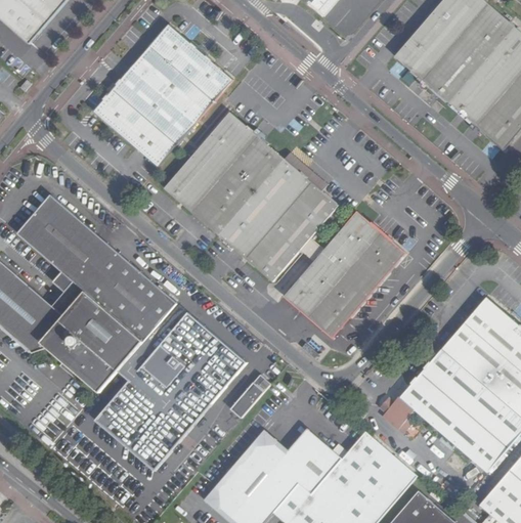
[(0,19),(28,44),(64,0),(0,0),(0,19)]
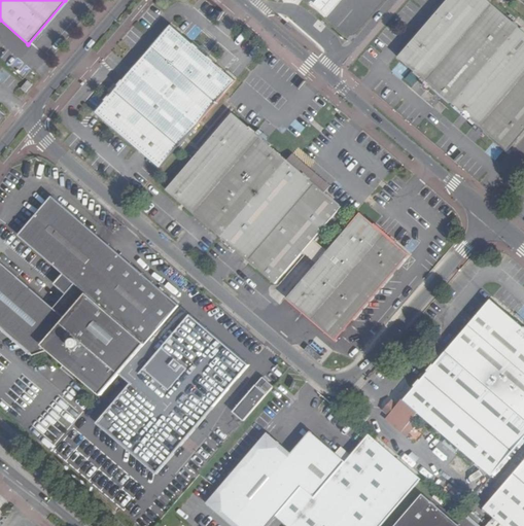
[(309,0),(307,3),(327,21),(344,0),(309,0)]
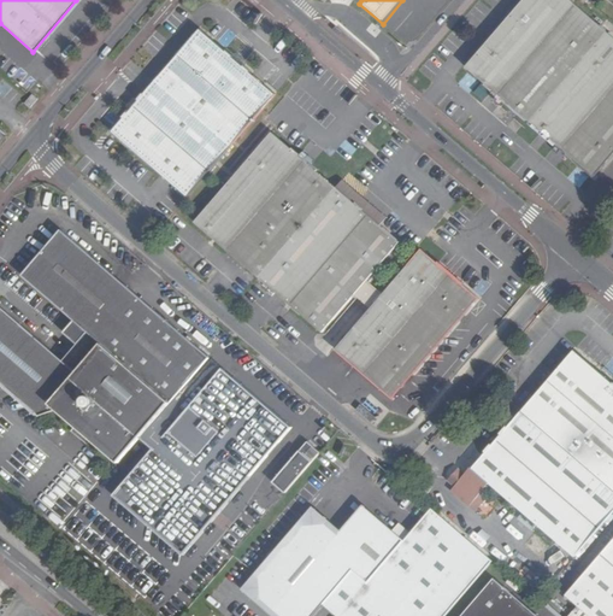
[(573,5),(567,0),(519,0),(463,66),(495,94),(526,122),(559,150),(590,176),(612,150),(612,39),(605,31),(573,5)]
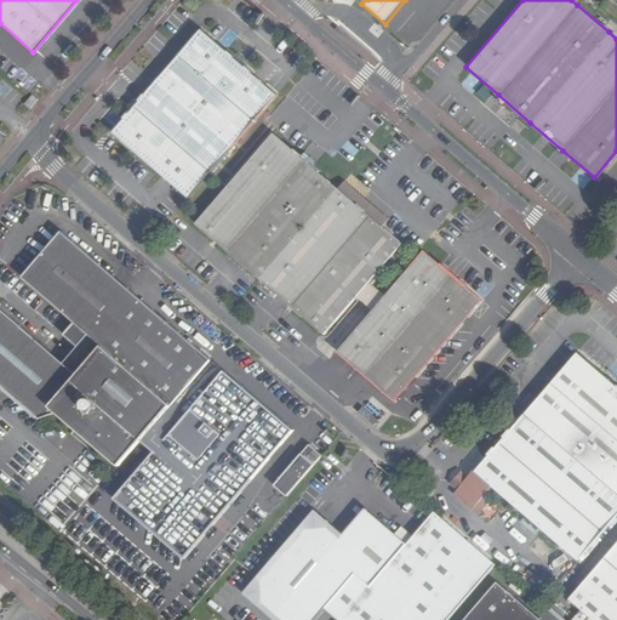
[(109,131),(186,198),(275,95),(198,28),(109,131)]
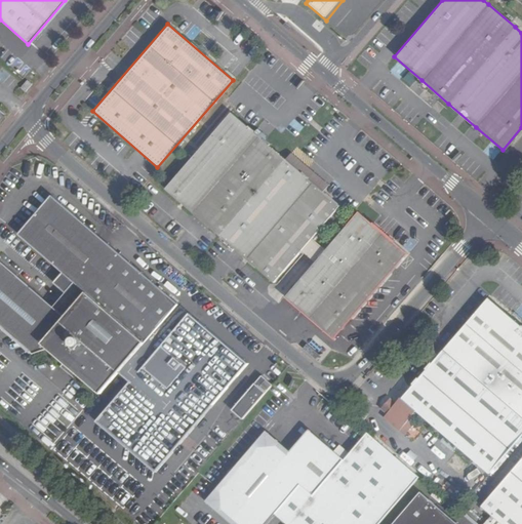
[(29,83),(25,80),(18,87),(23,91),(29,83)]
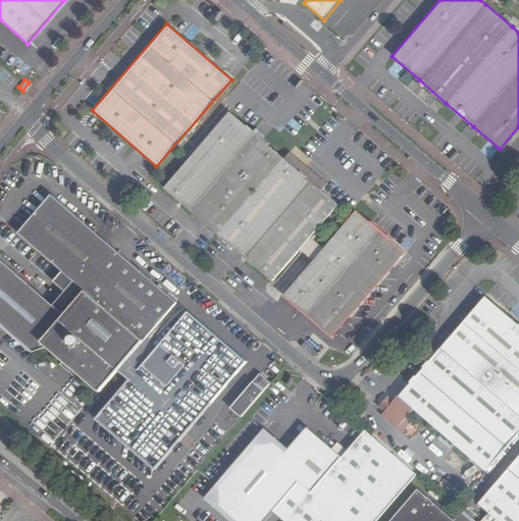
[(190,211),(255,135),(226,110),(161,186),(190,211)]
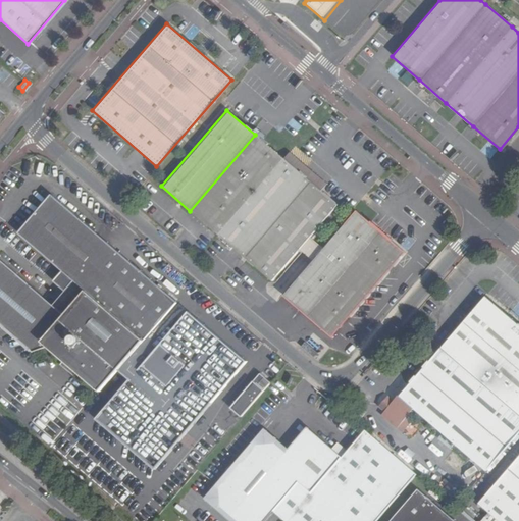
[(255,135),(190,211),(217,236),(284,160),(255,135)]
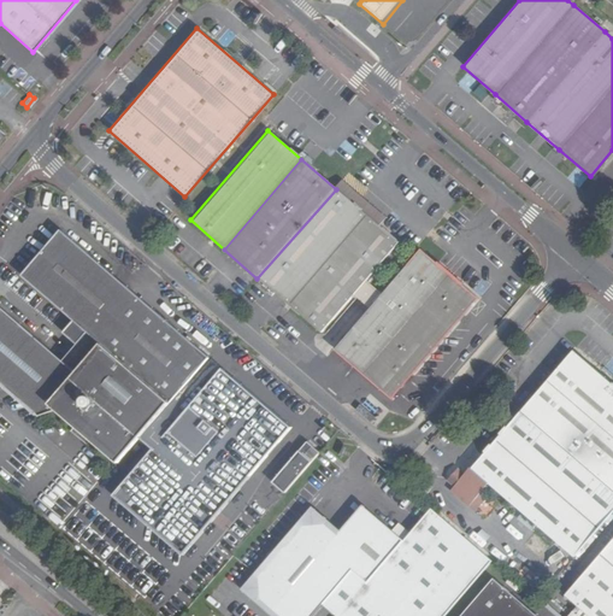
[(336,189),(257,279),(317,328),(394,241),(336,189)]
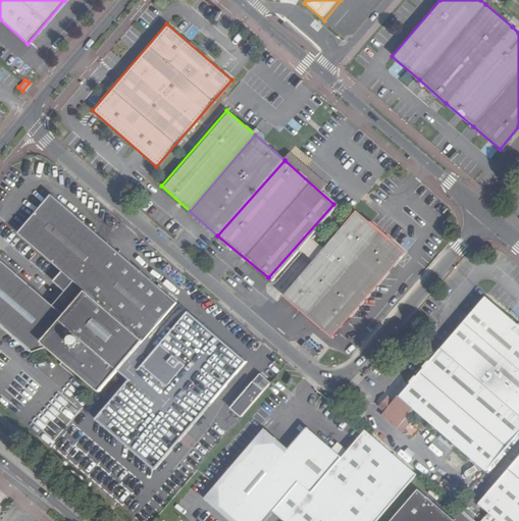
[(498,192),(494,196),(503,203),(507,199),(498,192)]
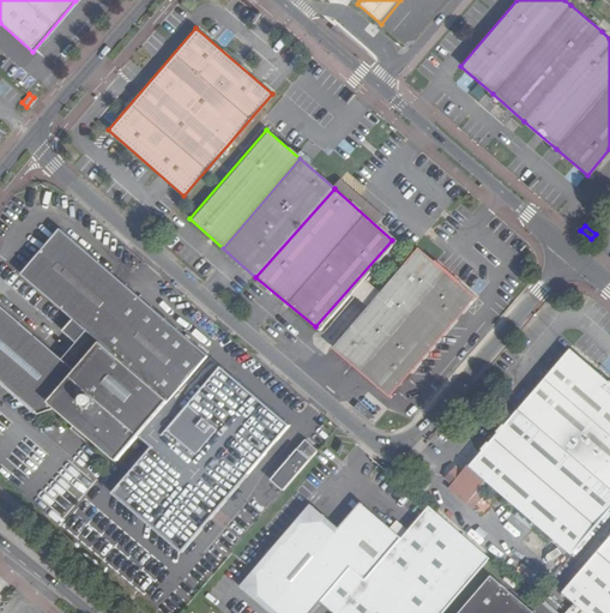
[(55,407),(120,462),(140,438),(167,407),(177,416),(150,446),(112,491),(179,551),(287,425),(58,228),(18,274),(70,318),(59,331),(73,343),(60,359),(0,307),(0,383),(35,414),(55,407)]
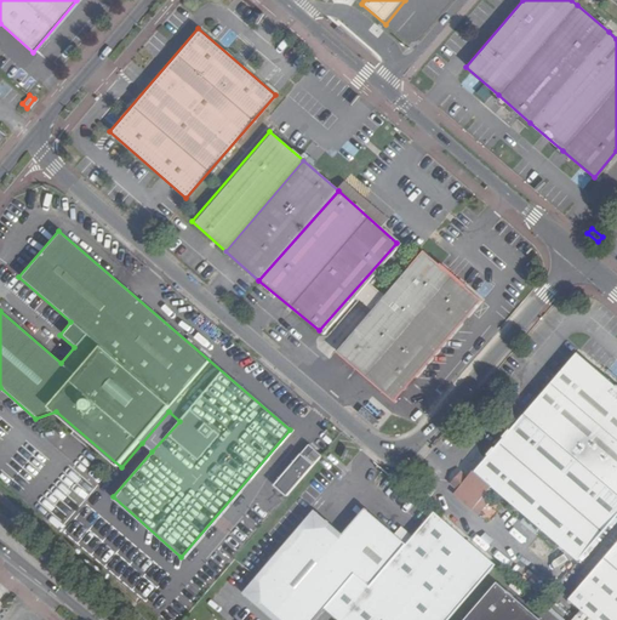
[(478,299),(421,250),(335,351),(392,400),(478,299)]
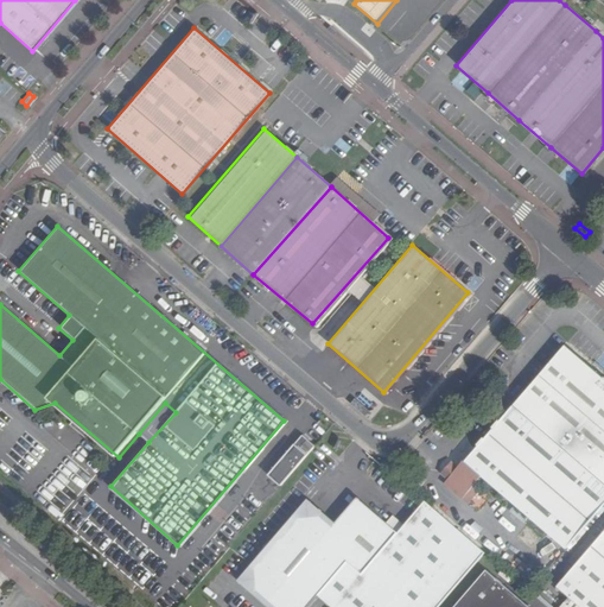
[(461,283),(471,290),(479,279),(469,271),(461,283)]
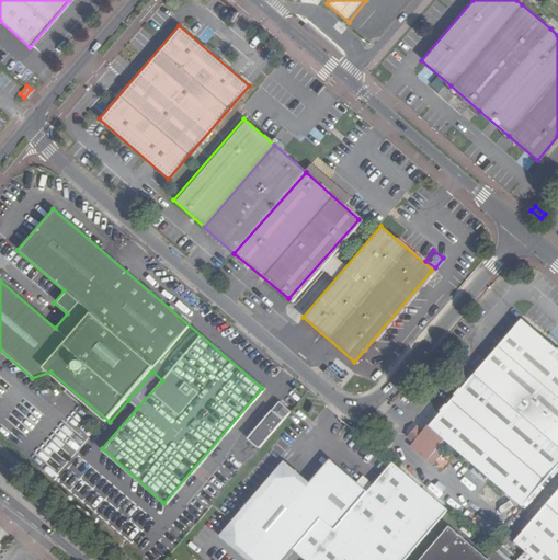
[(344,265),(330,254),(319,267),(333,278),(344,265)]
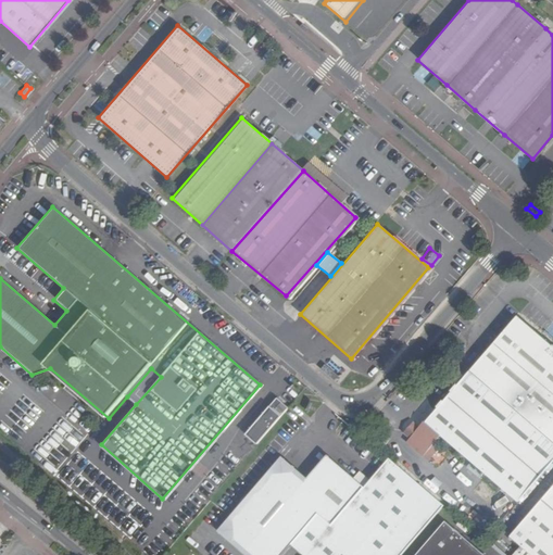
[(552,456),(552,347),(515,314),(423,421),(438,434),(515,501),(552,456)]
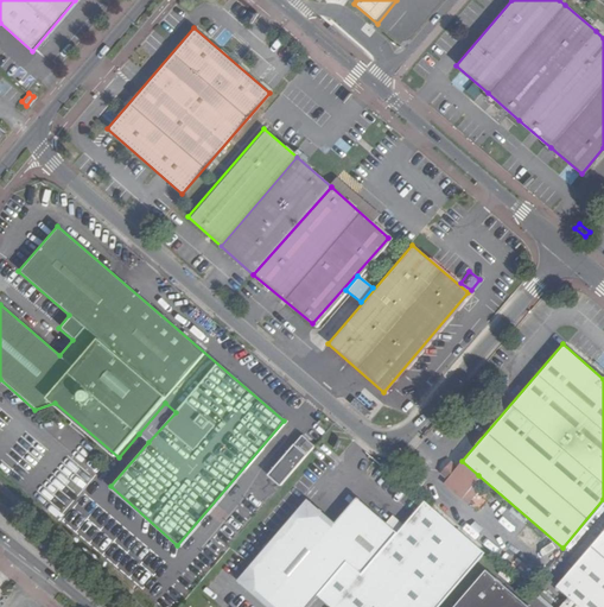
[(358,390),(348,400),(362,412),(372,402),(358,390)]
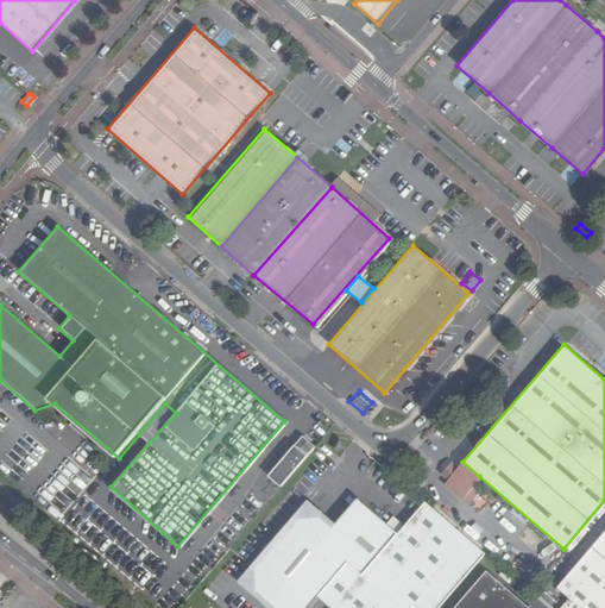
[(139,434),(149,443),(176,413),(165,403),(139,434)]
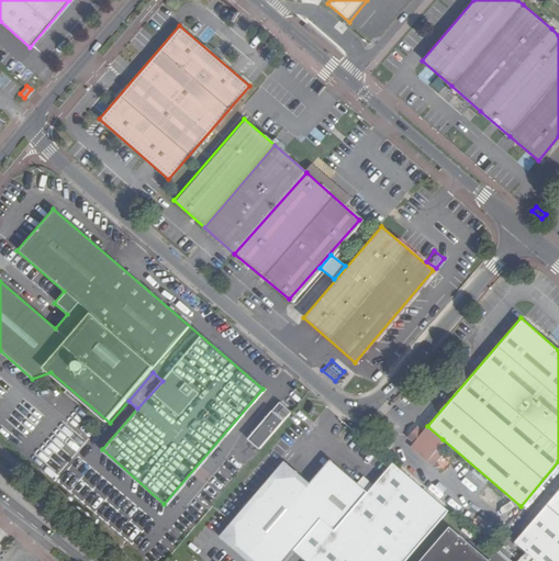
[(289,412),(277,402),(246,438),(257,449),(289,412)]
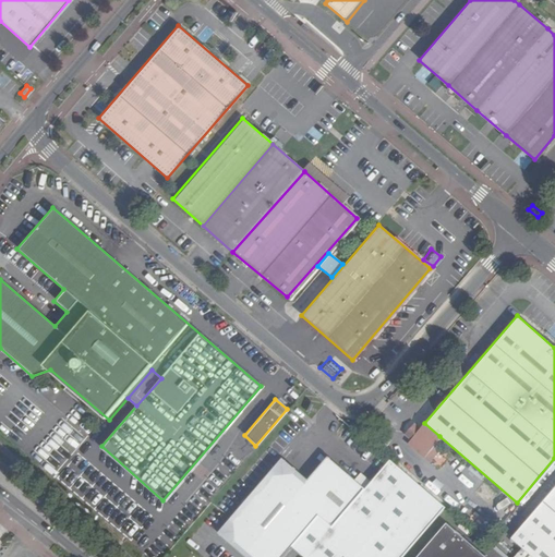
[(439,436),(424,423),(423,422),(418,428),(412,423),(402,433),(409,438),(406,443),(422,457),(435,443),(439,436)]
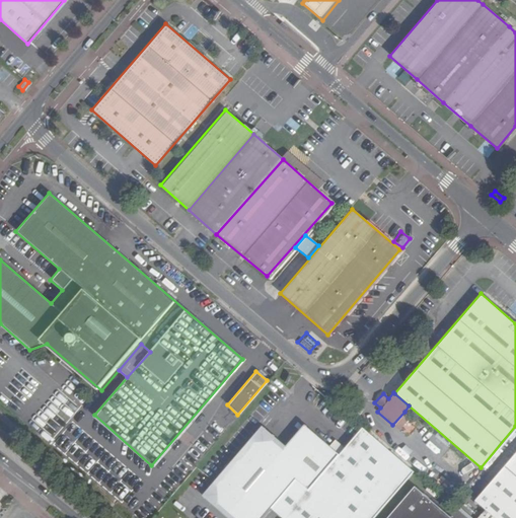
[(409,415),(404,412),(392,425),(397,429),(409,415)]
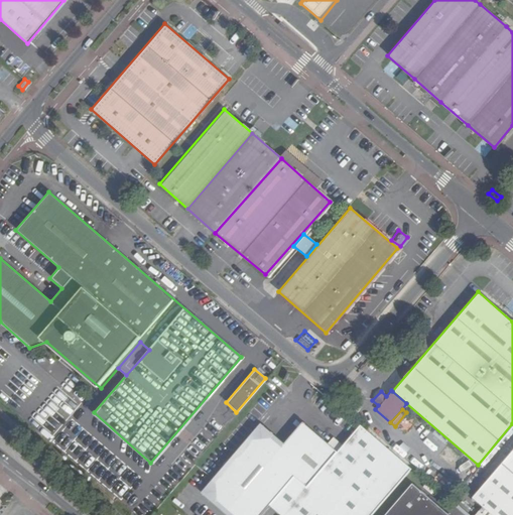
[(333,452),(301,422),(278,444),(268,437),(248,438),(212,481),(214,502),(231,514),(255,514),(265,505),(290,476),(302,486),(333,452)]
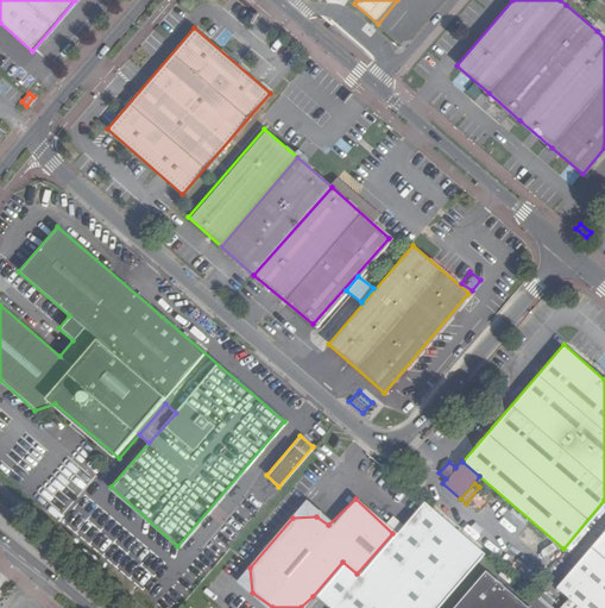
[(313,596),(325,607),(434,607),(483,552),(422,500),(392,533),(357,574),(342,562),(313,596)]
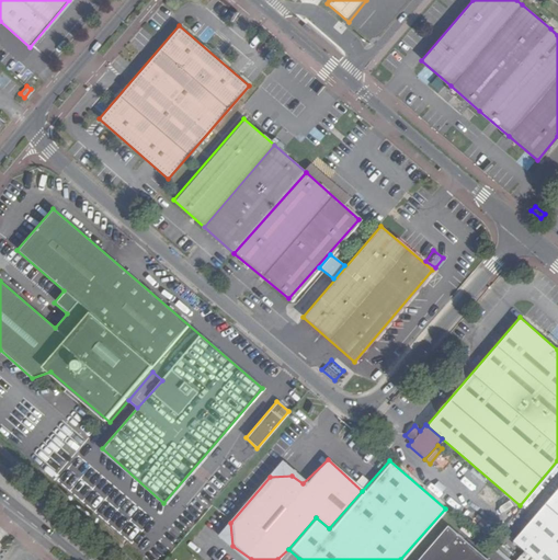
[(557,559),(557,487),(512,540),(524,550),(534,559),(557,559)]
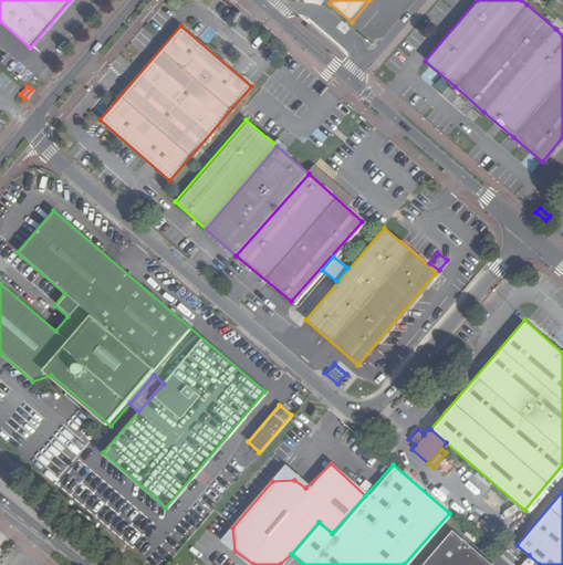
[(491,564),(450,530),(419,564),(491,564)]
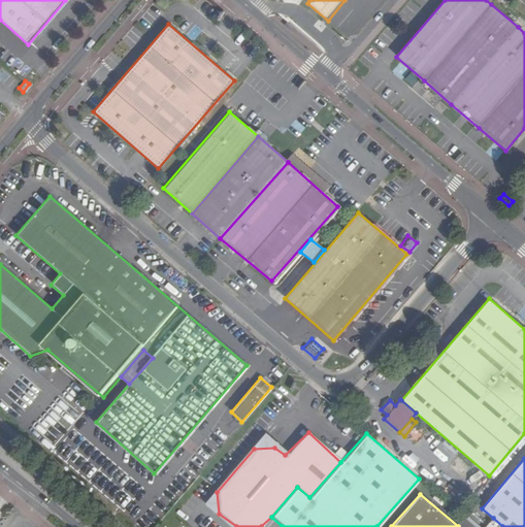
[(502,526),(493,518),(484,526),(502,526)]
